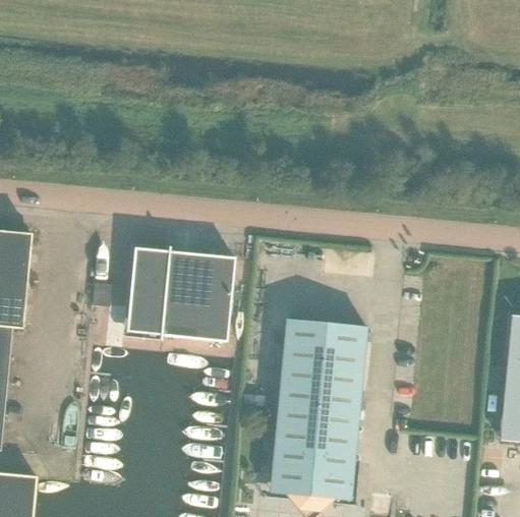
[(21,327),(31,232),(0,229),(0,449),(11,326),(21,327)]
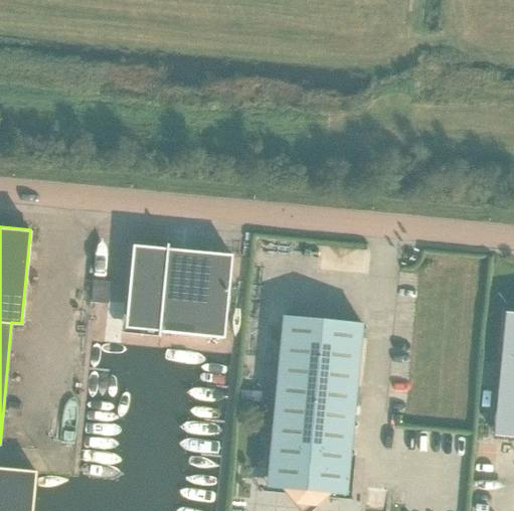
[(157,334),(159,334),(160,329),(223,335),(231,252),(167,246),(168,242),(166,241),(166,246),(133,243),(125,326),(158,329),(157,334)]
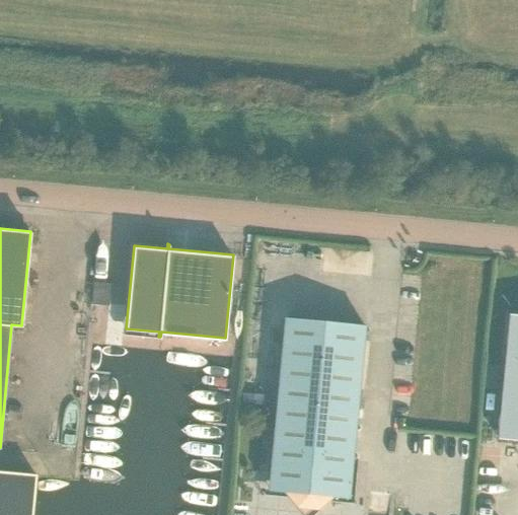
[(517,437),(517,313),(509,312),(497,436),(517,437)]
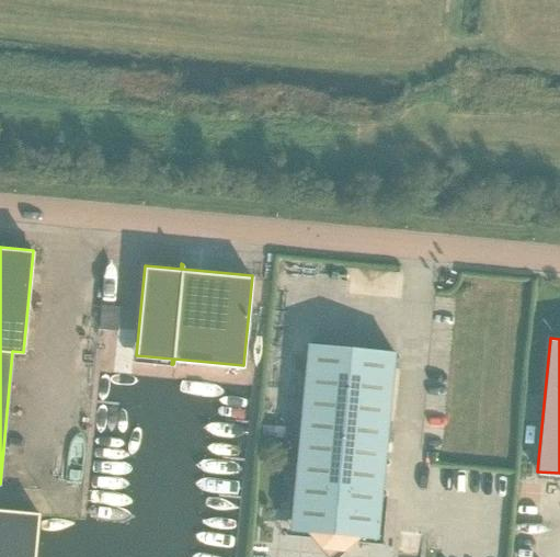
[(377,536),(395,351),(307,342),(292,506),(323,544),(341,545),(355,534),(377,536)]
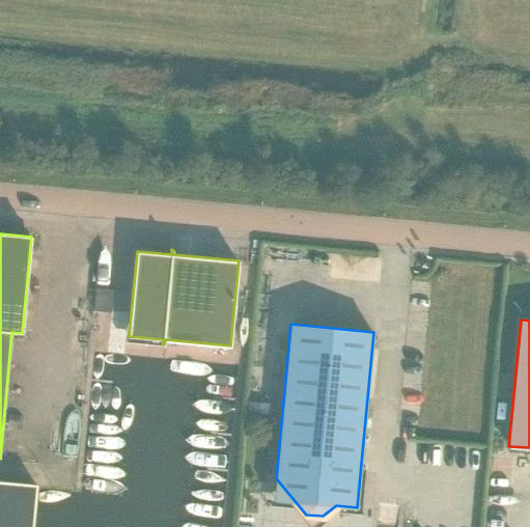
[(0,526),(32,526),(36,484),(0,480),(0,526)]
